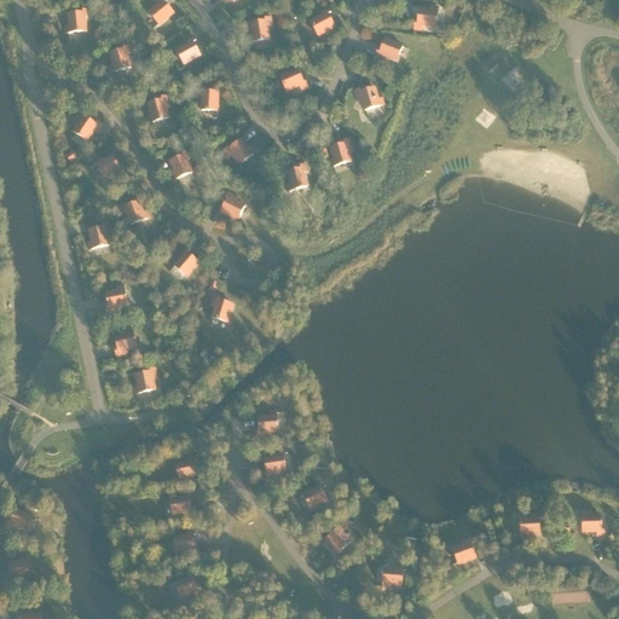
[(149,13),(158,25),(174,13),(165,3),(167,0),(166,0),(158,0),(157,1),(160,5),(149,13)]
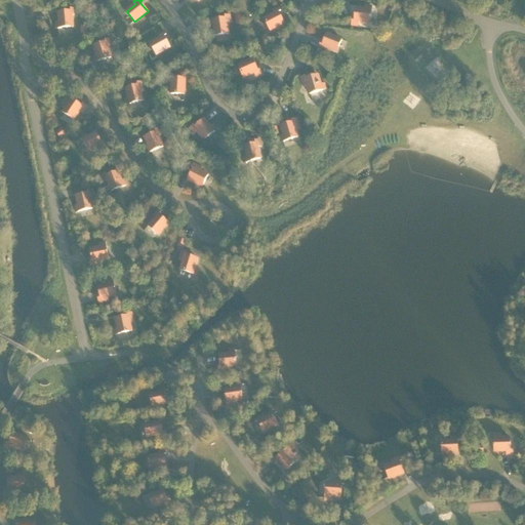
[(370,24),(371,7),(366,6),(366,10),(356,9),(354,22),(352,22),(351,26),(358,26),(358,23),(370,24)]
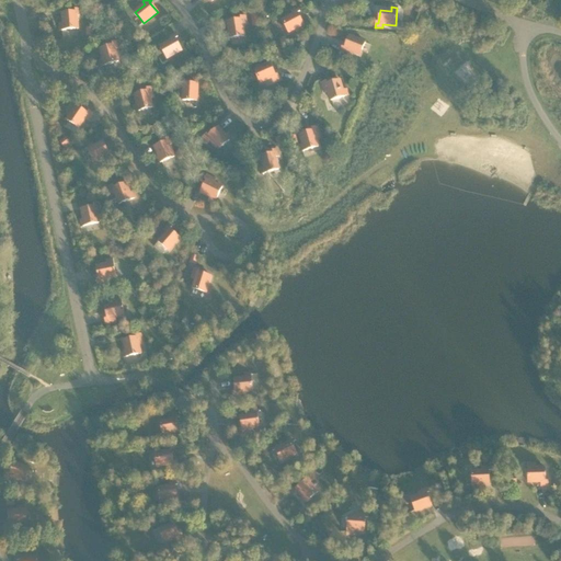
[(288,33),(304,25),(297,13),(299,12),(298,9),(292,11),(294,14),(282,21),(288,33)]
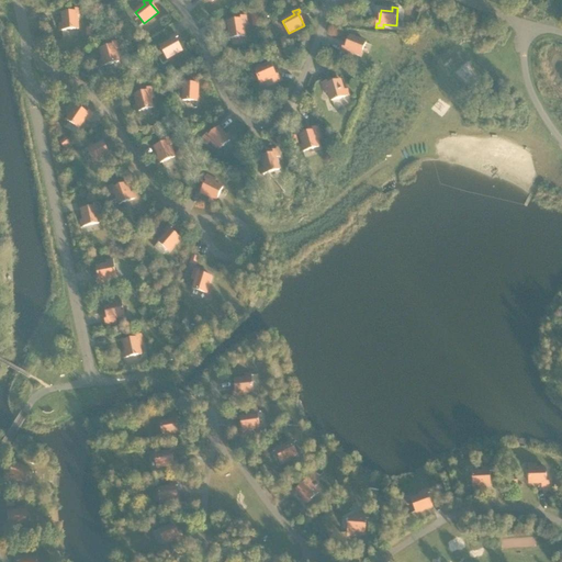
[(63,13),(64,24),(59,25),(60,31),(78,30),(77,17),(80,17),(80,10),(76,10),(76,12),(63,13)]
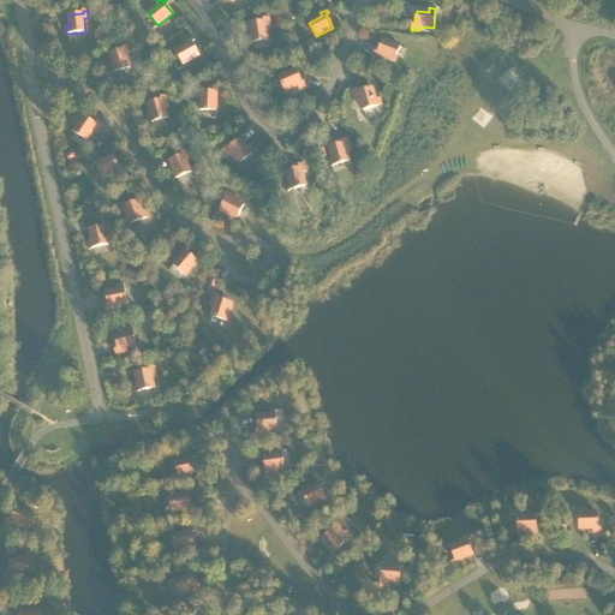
[(284,16),(274,17),(276,30),(285,28),(284,16)]
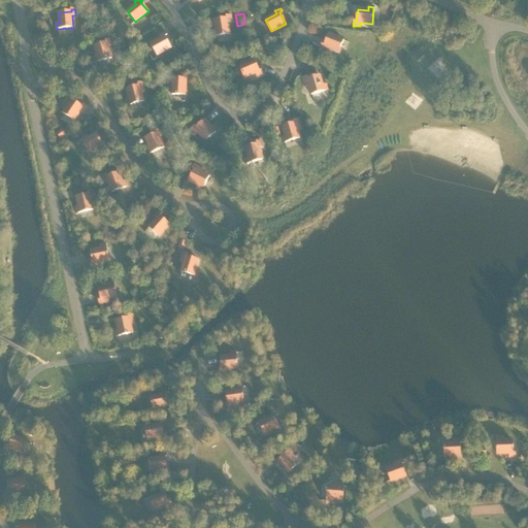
[(212,37),(230,34),(228,23),(231,22),(230,15),(227,17),(227,19),(215,21),(216,31),(212,32),(212,37)]
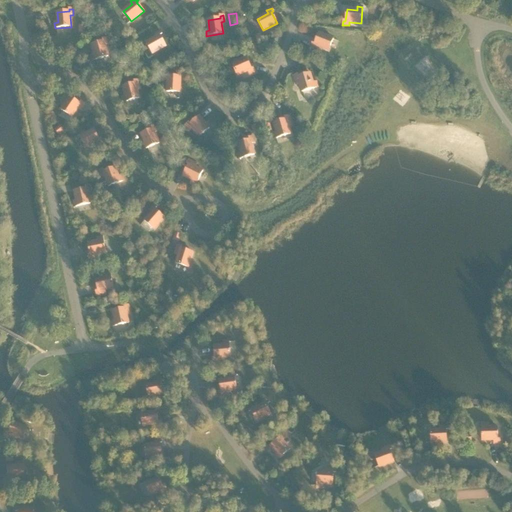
[(152,54),(160,50),(166,47),(160,36),(162,34),(160,31),(154,34),(156,37),(146,43),(152,54)]
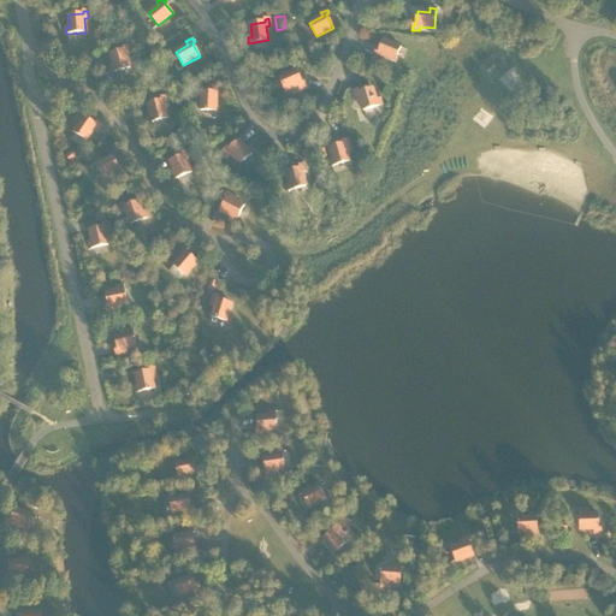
[(375,53),(374,57),(380,60),(383,55),(395,61),(401,47),(384,40),(378,54),(375,53)]
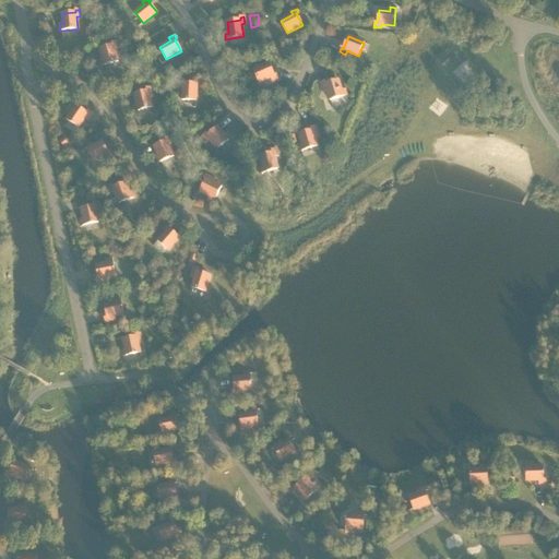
[(277,40),(281,46),(287,43),(284,37),(277,40)]
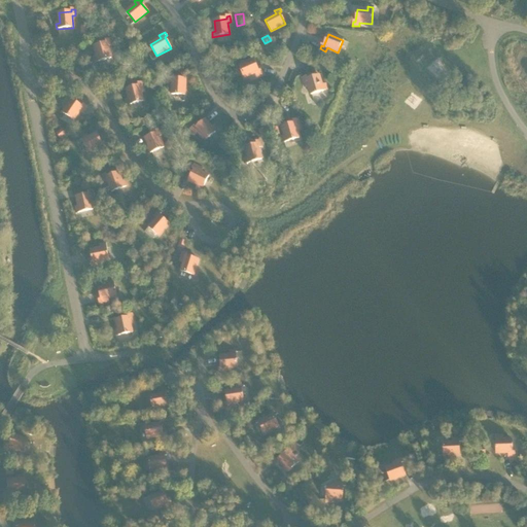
[(94,46),(97,57),(94,58),(95,63),(111,58),(108,46),(111,45),(109,39),(106,40),(106,43),(94,46)]
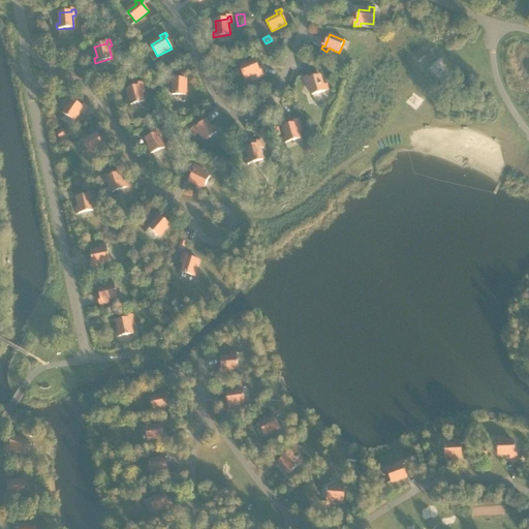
[(139,52),(139,43),(130,42),(130,52),(139,52)]
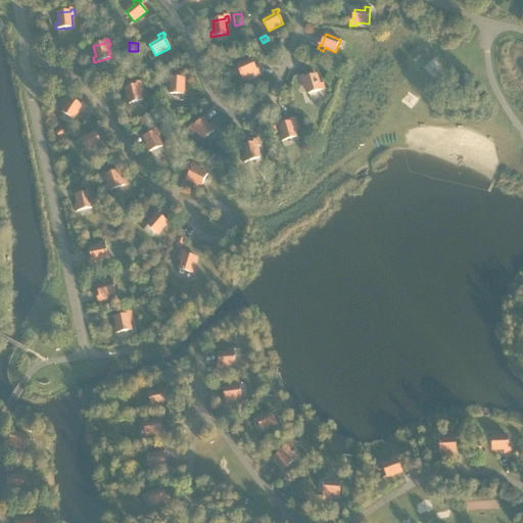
[(254,48),(256,55),(264,52),(260,45),(254,48)]
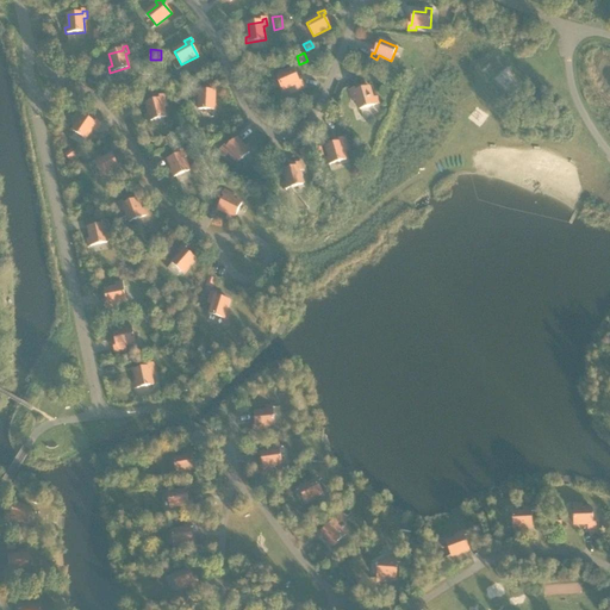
[(282,91),(296,85),(297,88),(304,86),(302,81),(299,82),(293,69),(282,74),(281,70),(275,73),(282,91)]
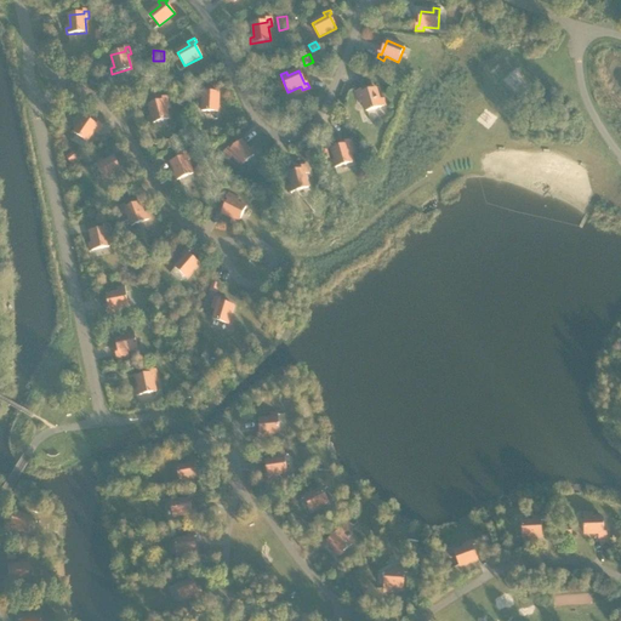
[(363,102),(366,112),(386,106),(383,100),(380,101),(376,89),(362,93),(360,91),(355,92),(359,103),(363,102)]
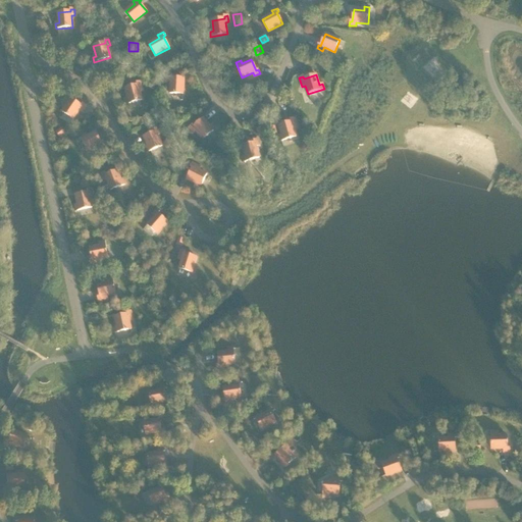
[(170,94),(184,95),(184,79),(171,79),(171,75),(167,75),(167,82),(170,82),(170,94)]
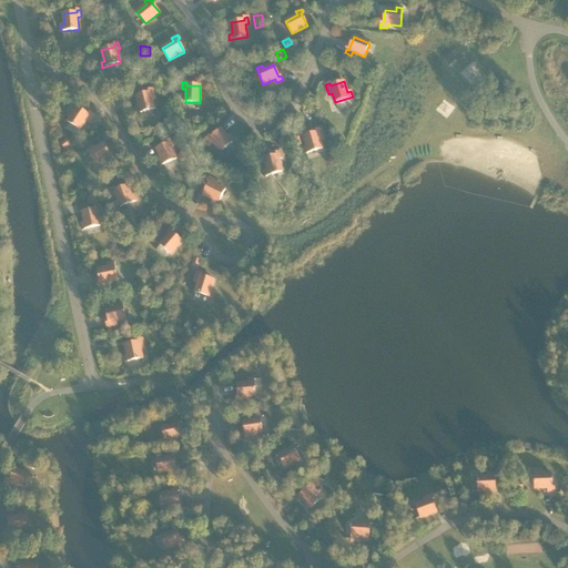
[(135,97),(139,107),(135,108),(137,114),(154,109),(152,100),(155,99),(153,89),(149,90),(150,92),(135,97)]
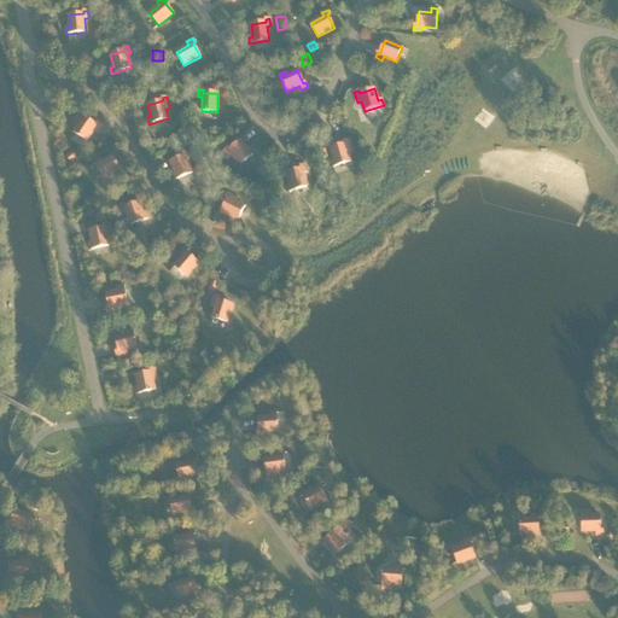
[(336,114),(339,121),(348,117),(345,110),(336,114)]
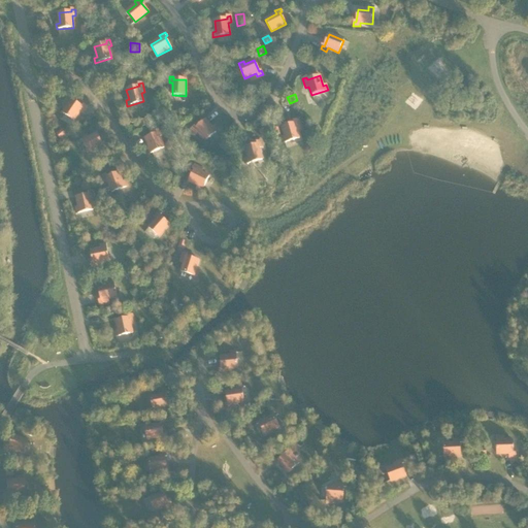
[(63,113),(73,121),(80,110),(84,112),(87,107),(84,105),(83,107),(71,100),(63,113)]
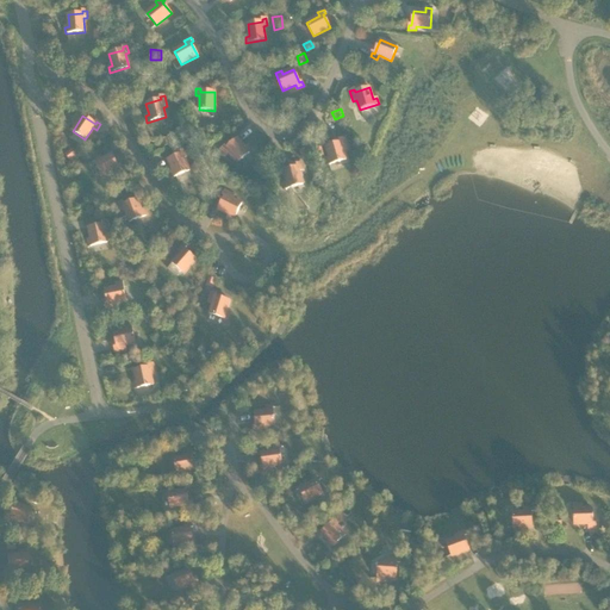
[(329,159),(325,160),(327,166),(346,160),(343,150),(347,149),(344,138),(340,139),(341,142),(327,147),(329,159)]
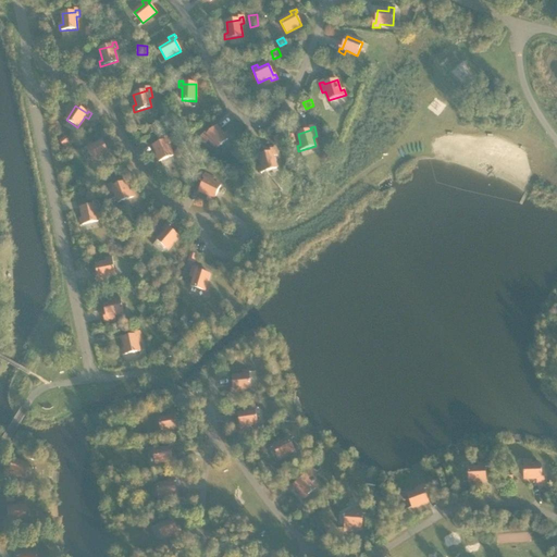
[(209,139),(217,149),(231,137),(226,133),(223,135),(217,127),(207,136),(205,134),(201,136),(206,141),(209,139)]
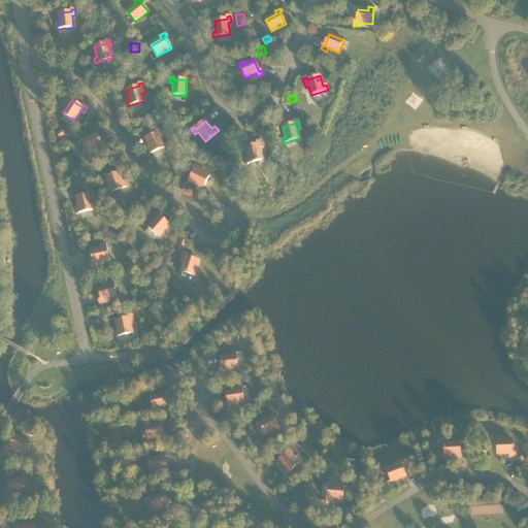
[(281,135),(278,128),(271,130),(273,137),(281,135)]
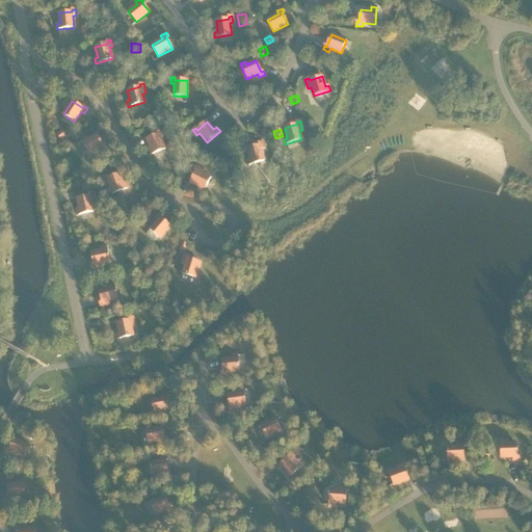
[(60,140),(67,136),(62,130),(56,134),(60,140)]
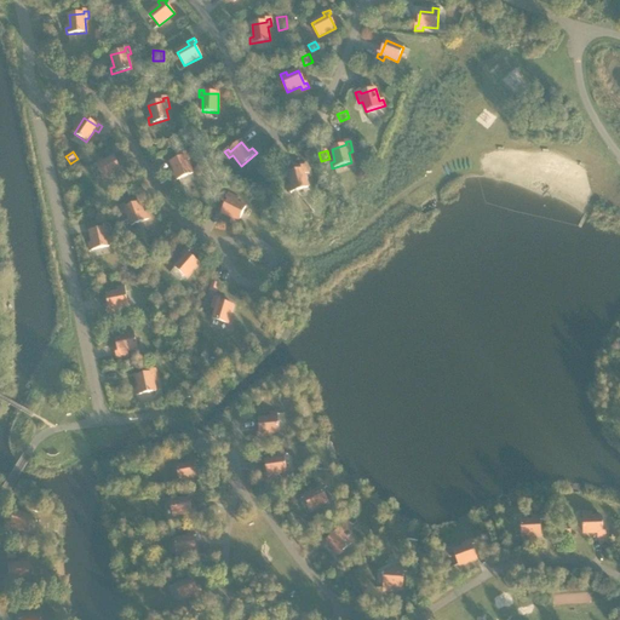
[(315,159),(313,151),(304,154),(306,162),(315,159)]
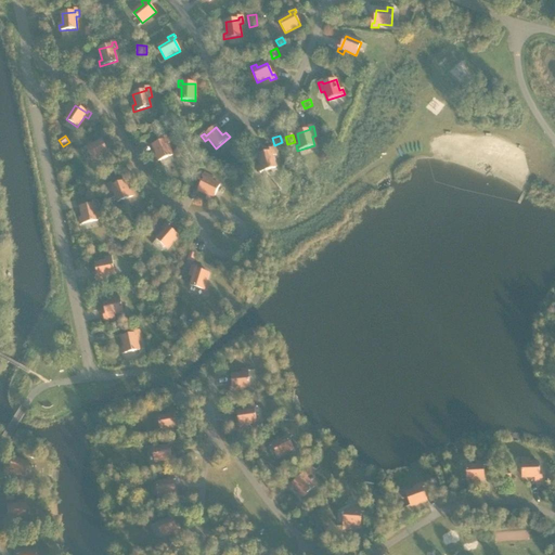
[(165,140),(153,145),(157,155),(153,157),(156,163),(172,155),(167,144),(170,142),(168,137),(165,138),(165,140)]
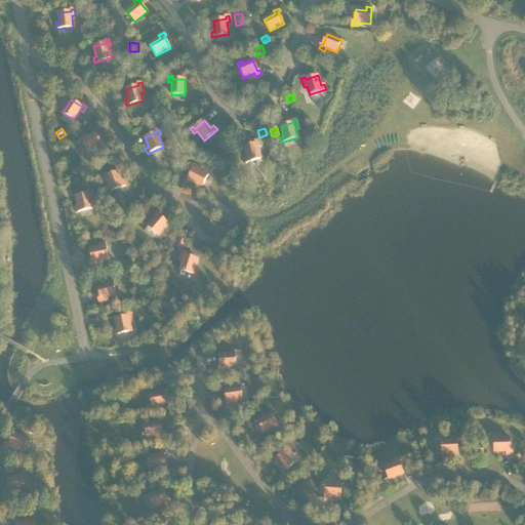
[(231,135),(227,129),(220,133),(226,139),(231,135)]
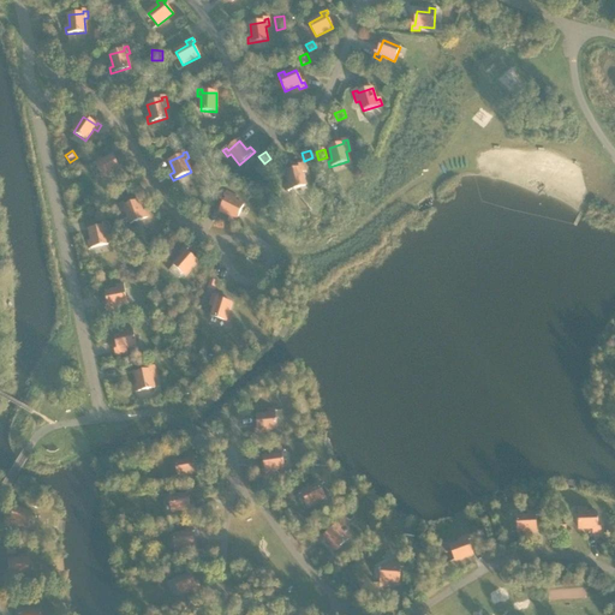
[(94,161),(103,179),(115,172),(118,175),(124,172),(123,167),(119,169),(112,156),(102,161),(100,157),(94,161)]
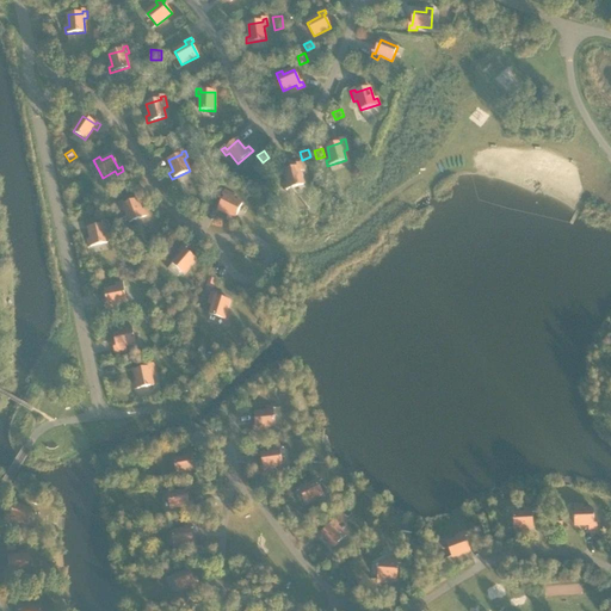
[(203,171),(199,164),(191,167),(195,176),(203,171)]
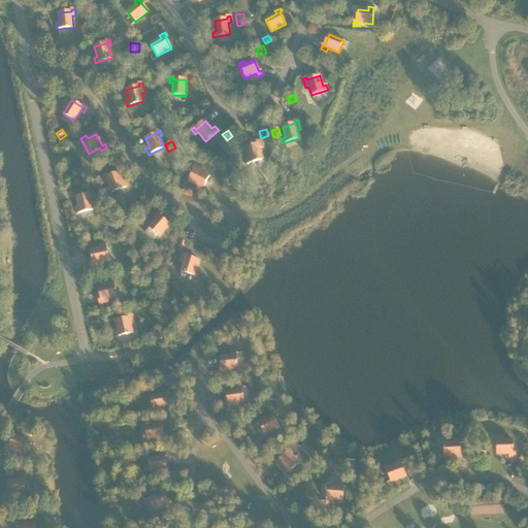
[(248,158),(244,159),(245,164),(262,160),(259,149),(262,147),(260,141),(257,142),(257,144),(244,147),(248,158)]
